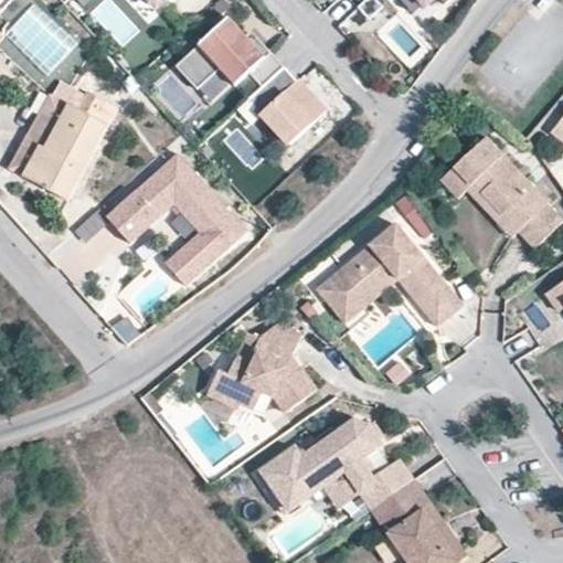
[(362,0),(357,6),(368,18),(382,4),(378,0),(362,0)]
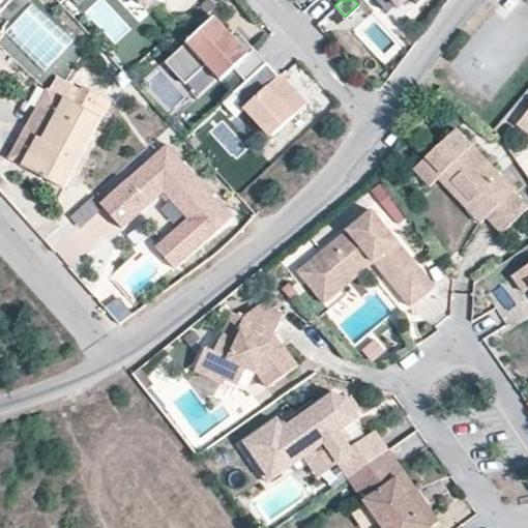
[(243,81),(264,62),(236,31),(231,37),(211,16),(163,60),(182,82),(204,62),(220,79),(232,67),(243,81)]
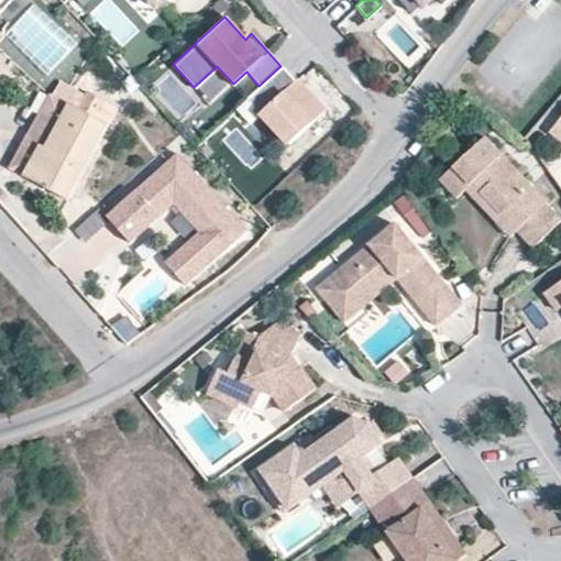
[(321,110),(281,66),(259,86),(234,108),(248,122),(259,112),(286,143),(321,110)]
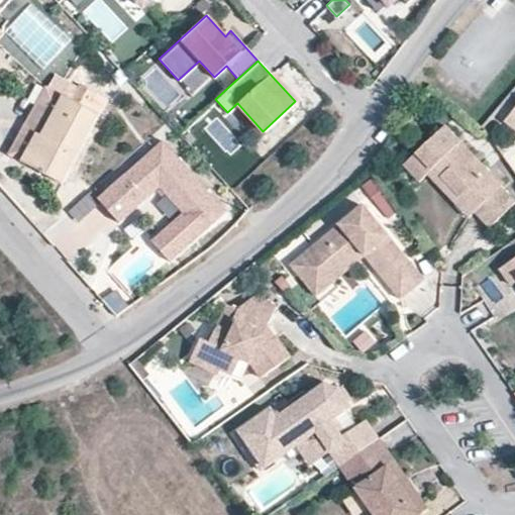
[(7,153),(60,182),(106,98),(79,83),(78,85),(55,73),(47,86),(45,85),(7,153)]
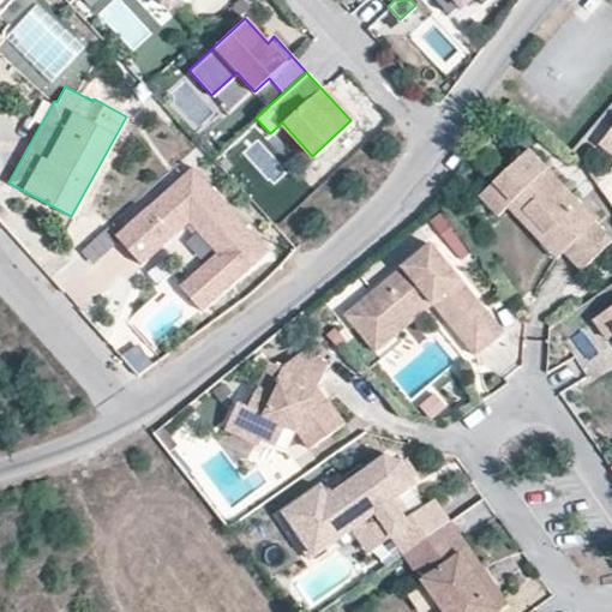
[(611,124),(598,141),(611,151),(611,124)]
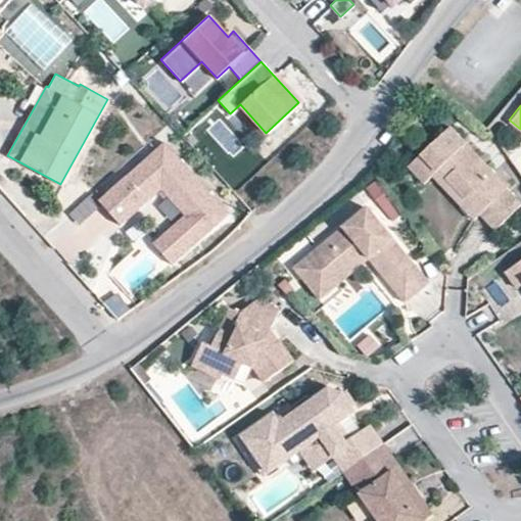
[(507,186),(448,125),(407,166),(422,183),(430,176),(438,168),(480,212),(493,226),(519,200),(506,188),(507,186)]
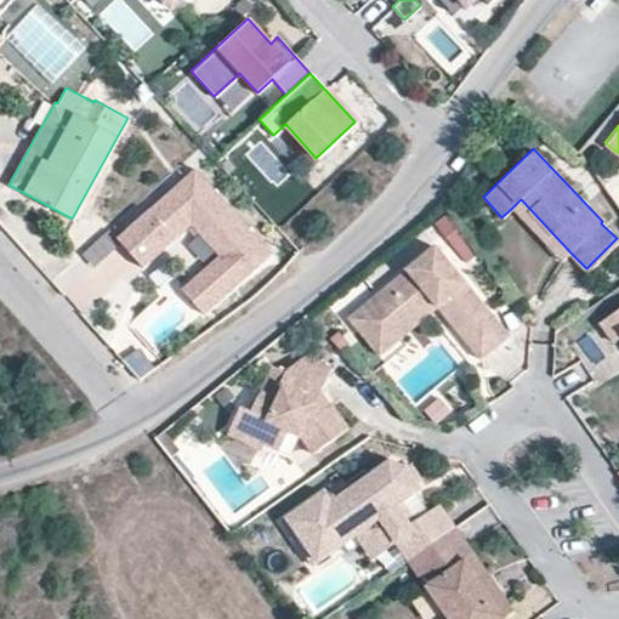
[(268,251),(193,169),(115,238),(120,243),(142,267),(191,225),(216,253),(179,287),(202,312),(268,251)]
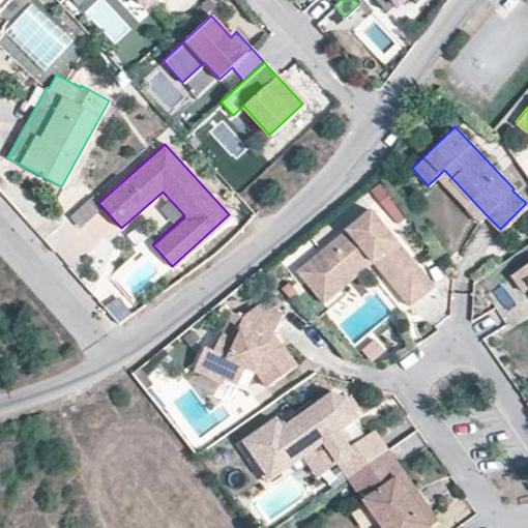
[(487,215),(444,170),(436,178),(479,223),(487,215)]
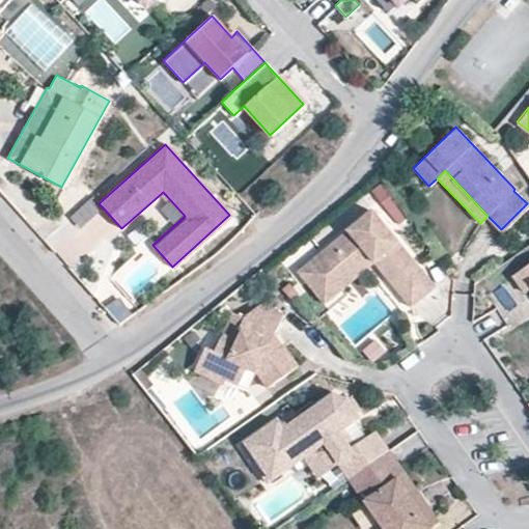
[(103,207),(99,203),(93,196),(70,217),(80,227),(103,207)]
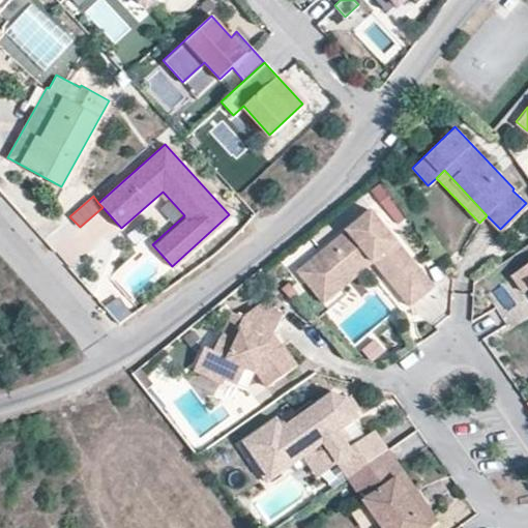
[(435,285),(372,208),(295,271),(316,296),(368,254),(375,262),(409,306),(435,285)]
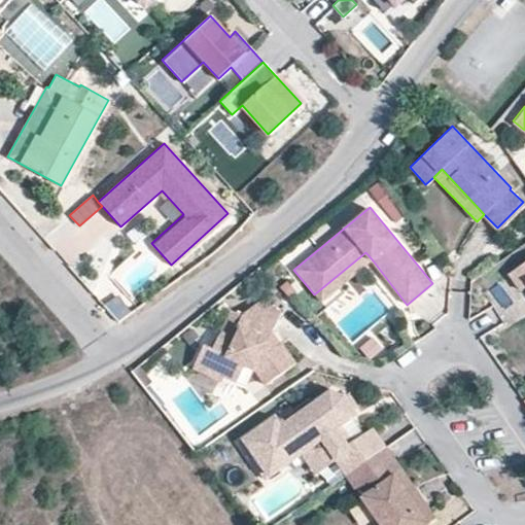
[(320,303),(373,260),(365,252),(314,294),(320,303)]
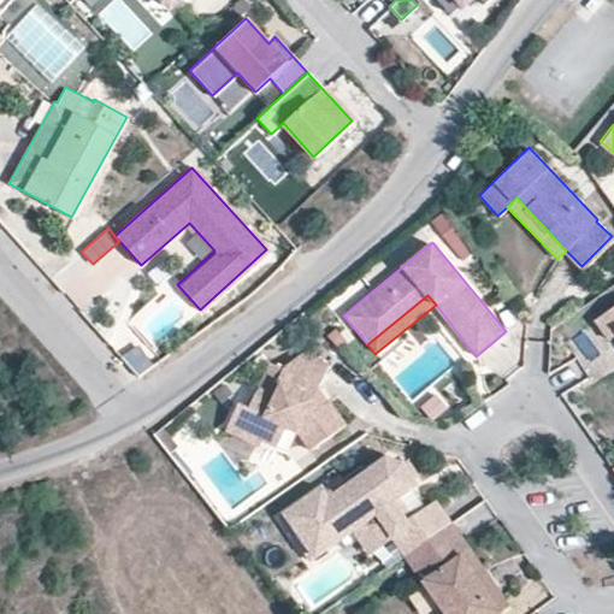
[(613,303),(594,319),(607,340),(613,334),(613,303)]
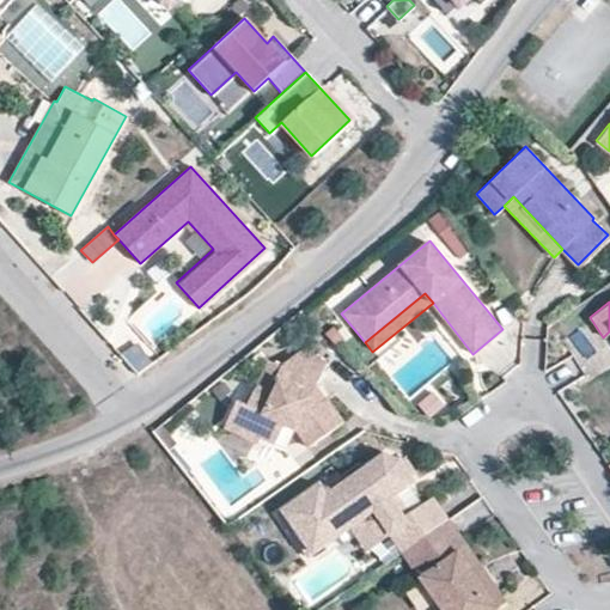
[(145,363),(130,346),(115,360),(129,374),(145,363)]
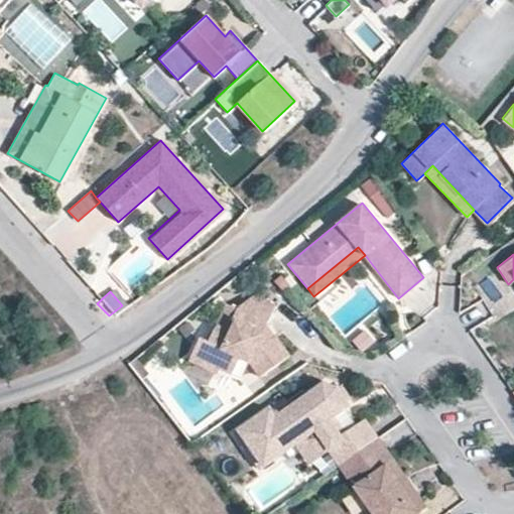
[(266,324),(275,303),(253,292),(236,306),(226,301),(208,340),(199,337),(187,360),(215,374),(218,369),(230,375),(238,360),(250,366),(258,376),(290,355),(276,334),(273,335),(266,324)]
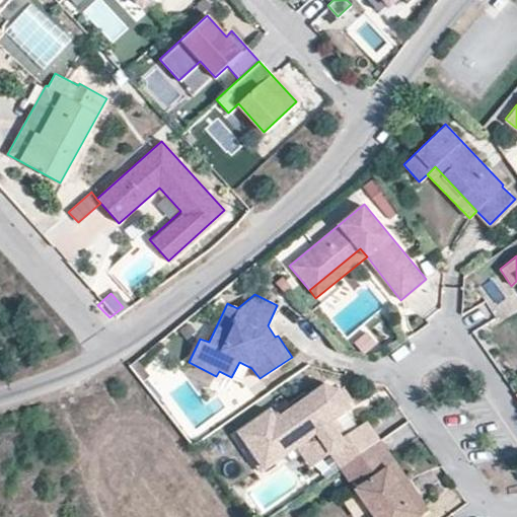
[(148,375),(136,359),(130,364),(142,380),(148,375)]
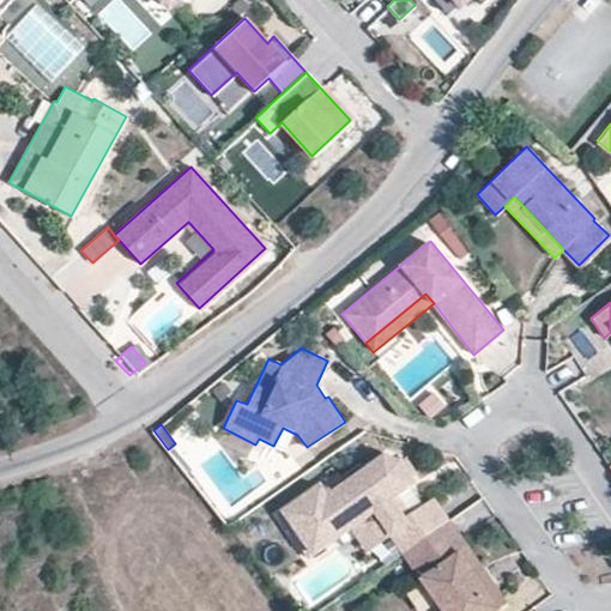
[(399,520),(387,502),(410,485),(415,482),(398,458),(385,452),(325,494),(318,483),(274,513),(308,558),(349,530),(366,552),(391,534),(401,551),(448,519),(433,496),(423,503),(399,520)]
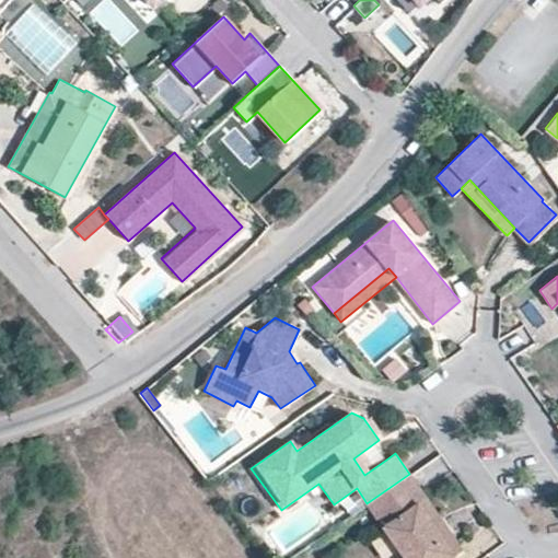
[(374,443),(353,458),(364,475),(386,460),(374,443)]
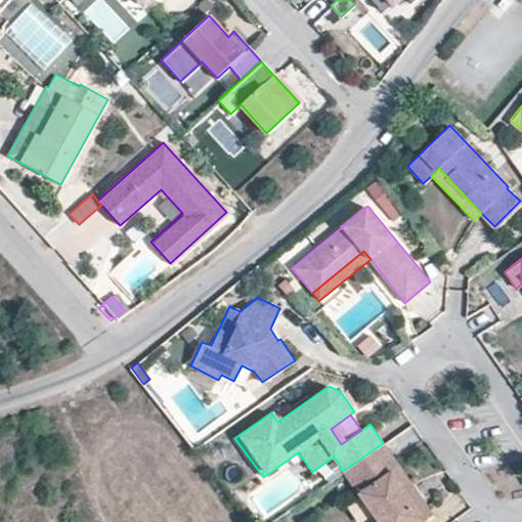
[(425,521),(434,516),(416,489),(408,493),(391,470),(398,464),(383,443),(343,471),(378,521),(425,521)]
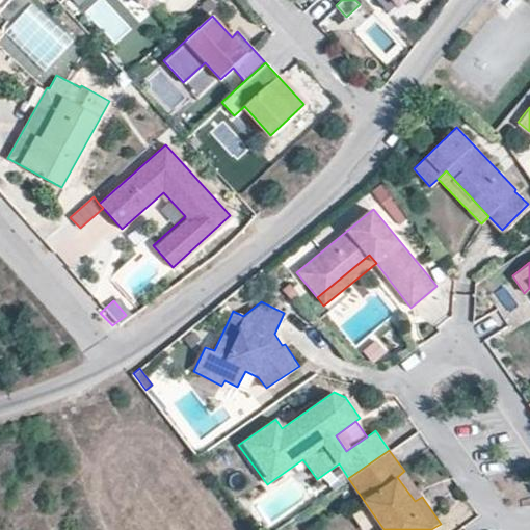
[(422,497),(404,471),(397,477),(415,501),(422,497)]
